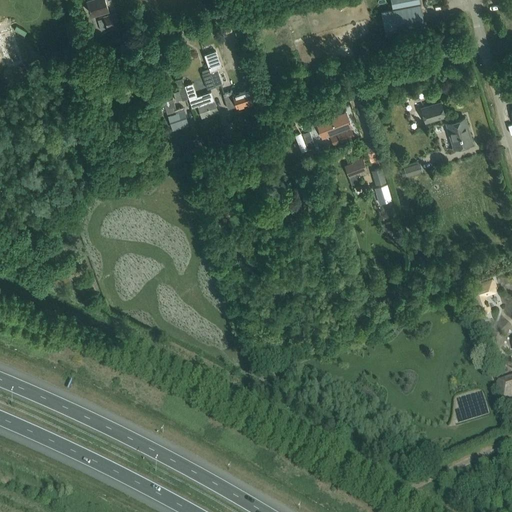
[(87,0),(91,13),(108,8),(105,0),(87,0)]
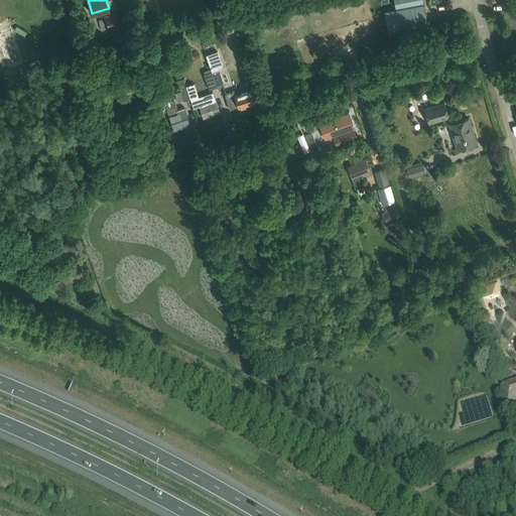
[(428,27),(423,3),(384,11),(388,34),(428,27)]
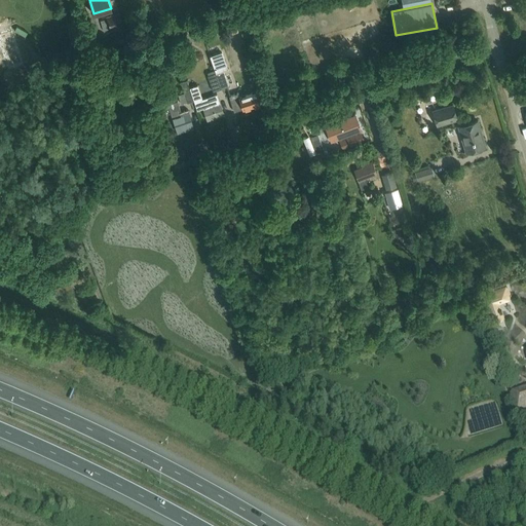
[(123,23),(120,10),(108,14),(111,28),(123,23)]
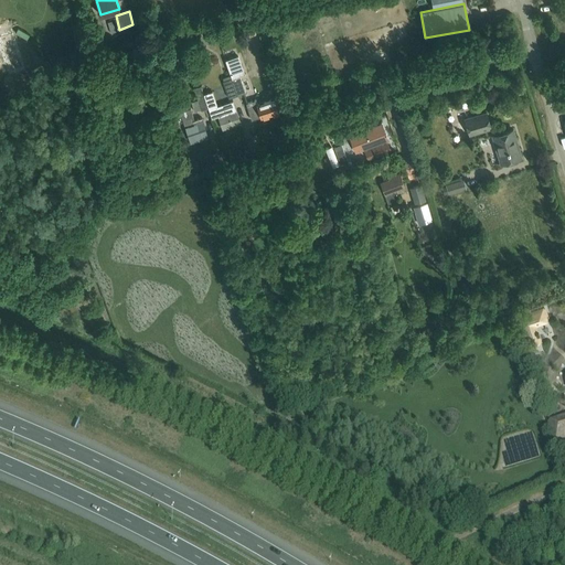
[(236,93),(237,93),(238,94),(245,92),(240,76),(244,74),(237,56),(225,61),(232,78),(236,93)]
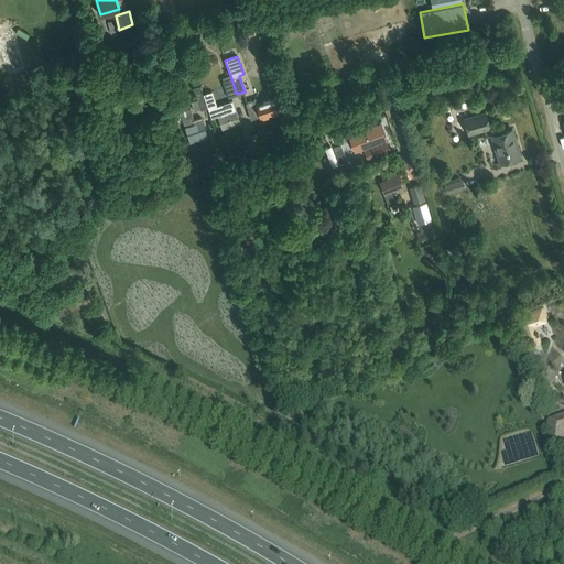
[(231,78),(225,80),(229,95),(236,93),(231,78)]
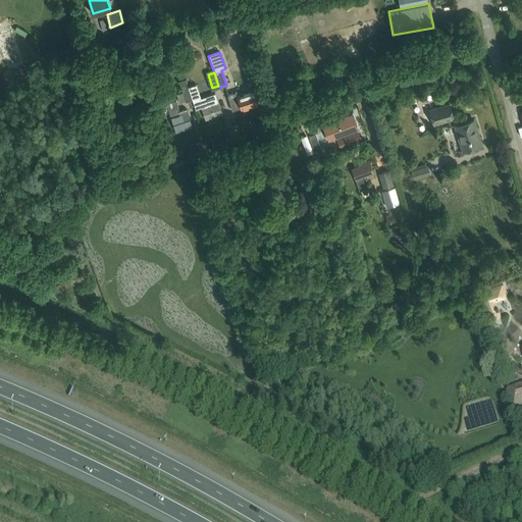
[(194,101),(189,86),(187,80),(180,82),(184,93),(178,95),(181,104),(187,102),(187,103),(194,101)]
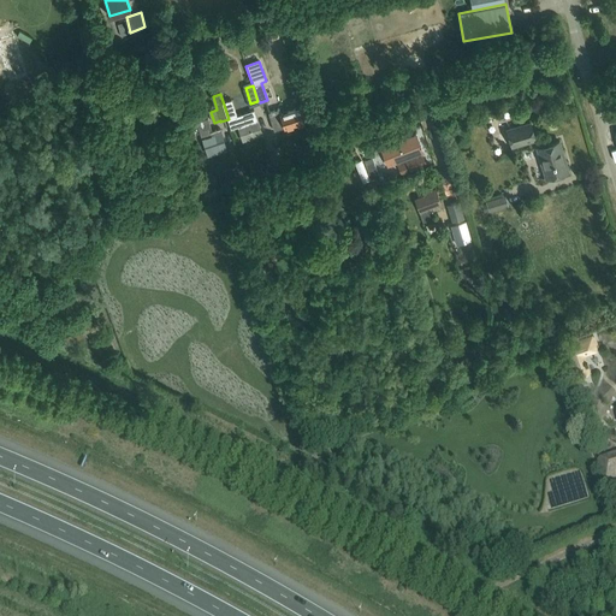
[(317,122),(309,96),(301,99),(303,106),(282,113),(279,108),(268,112),(270,117),(274,130),(306,119),(308,124),(317,122)]
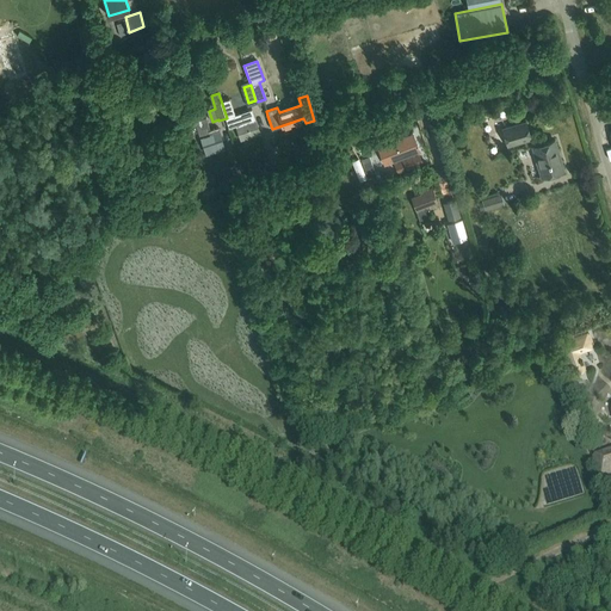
[(221,100),(227,118),(230,128),(236,127),(241,139),(260,133),(252,109),(236,113),(230,98),(221,100)]
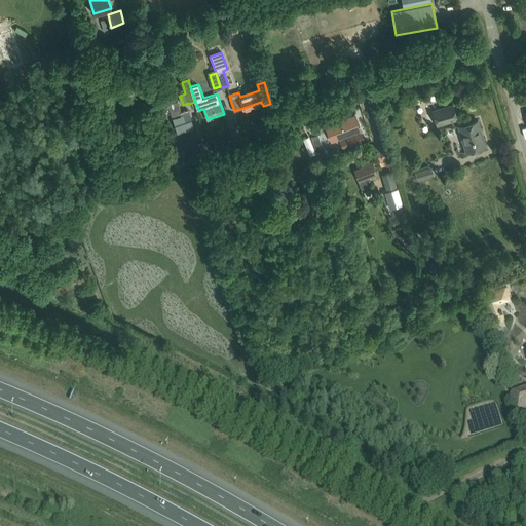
[(193,124),(189,112),(182,114),(177,101),(167,104),(174,122),(177,132),(184,129),(184,127),(193,124)]
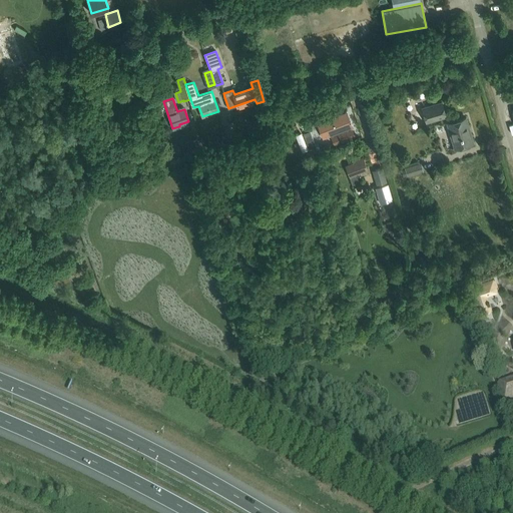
[(422,107),(426,121),(446,115),(442,101),(422,107)]
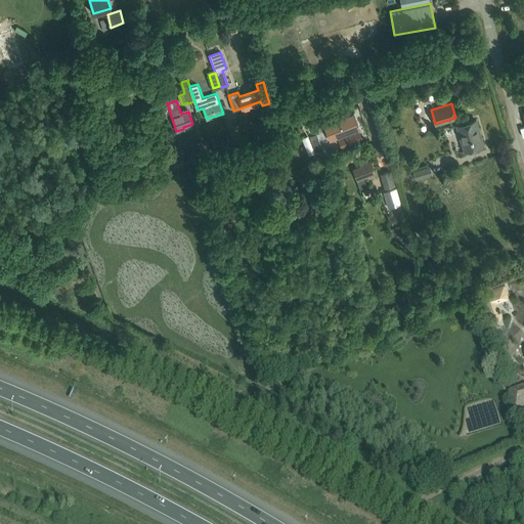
[(324,125),(330,140),(340,136),(342,140),(346,139),(345,134),(359,129),(358,124),(358,123),(357,123),(354,114),(324,125)]
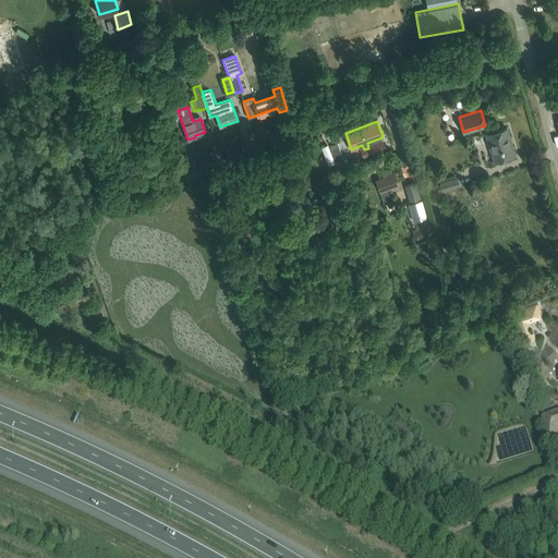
[(507,128),(486,133),(494,160),(514,155),(511,144),(509,144),(508,138),(509,137),(507,128)]
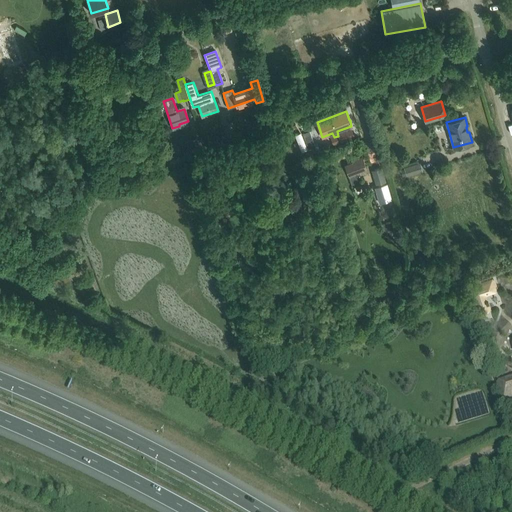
[(309,130),(303,132),(308,148),(314,146),(309,130)]
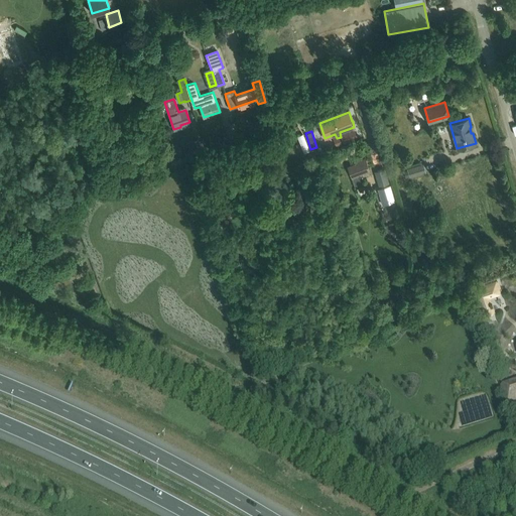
[(370,171),(367,164),(368,163),(367,160),(366,160),(365,157),(357,160),(358,162),(348,166),(354,181),(356,187),(367,183),(363,173),(370,171)]
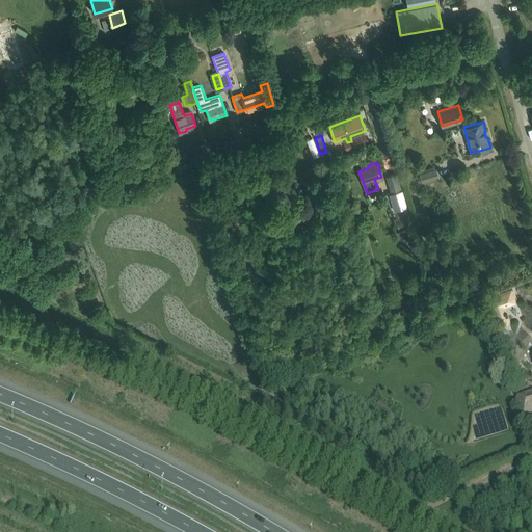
[(436,168),(420,174),(423,183),(439,178),(436,168)]
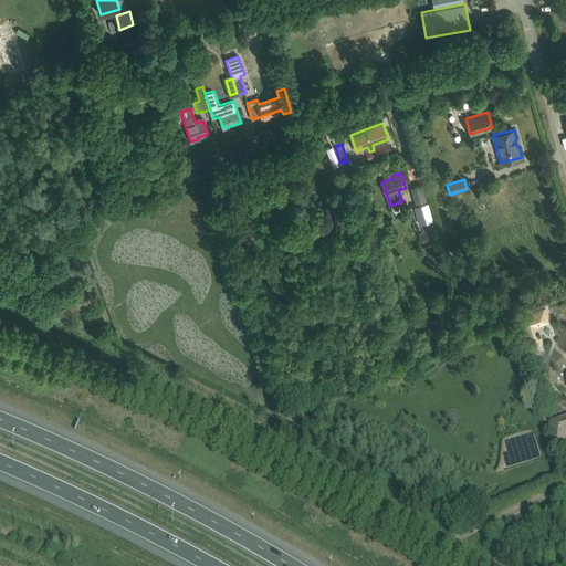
[(425,202),(420,188),(411,190),(416,206),(425,202)]
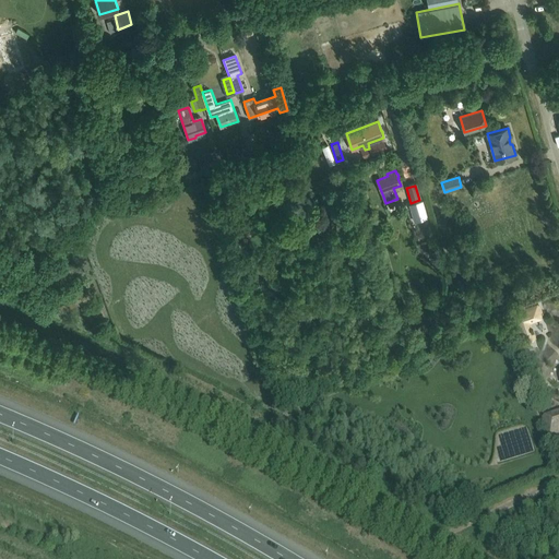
[(421,200),(408,204),(414,221),(418,219),(417,215),(425,212),(421,200)]
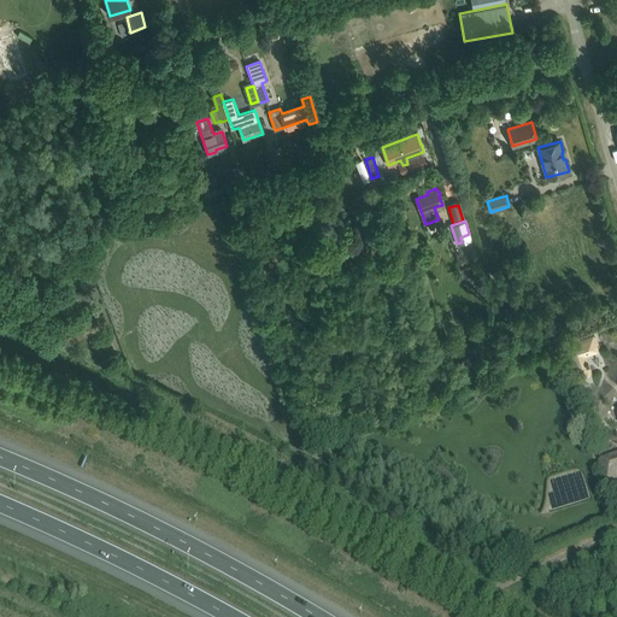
[(579,339),(566,344),(577,375),(591,371),(587,364),(588,363),(588,360),(586,360),(583,352),(597,347),(598,346),(594,336),(580,341),(579,339)]
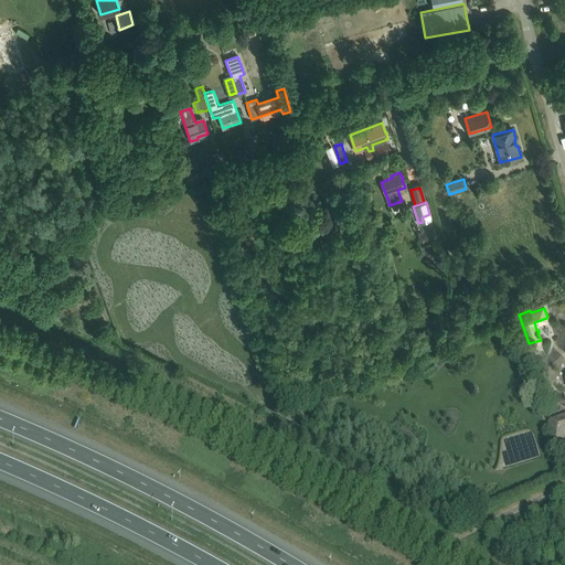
[(564,416),(547,422),(555,446),(564,443),(564,416)]
